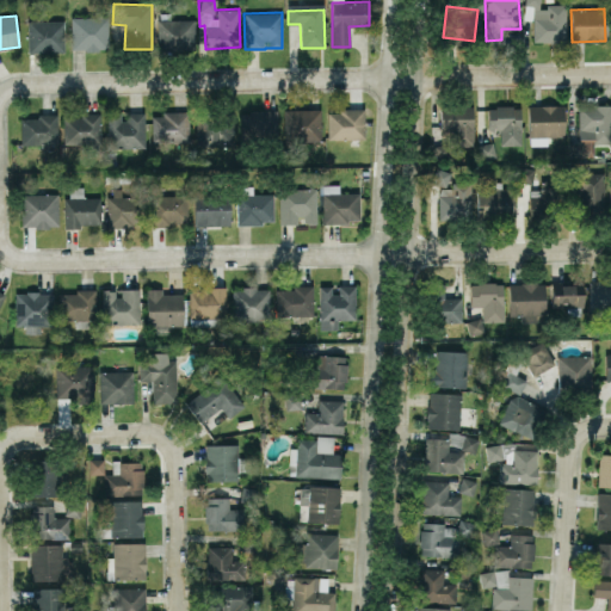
[(109,17),(72,17),(71,49),(107,49),(109,17)]
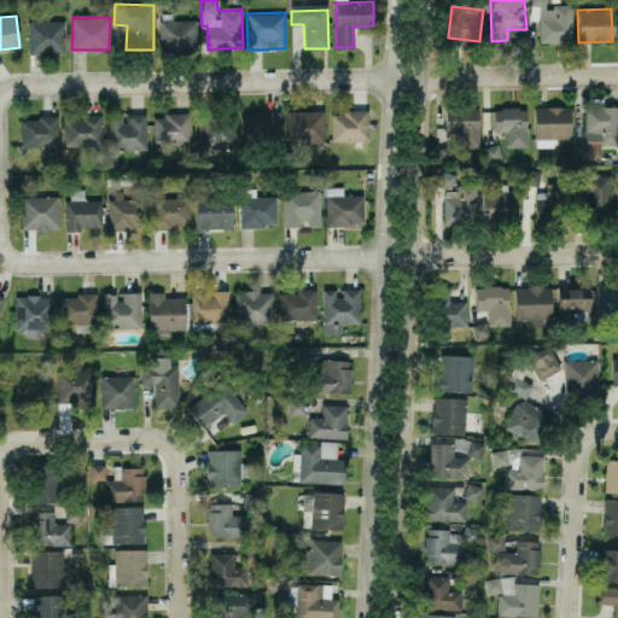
[(198,19),(159,19),(159,52),(197,53),(198,19)]
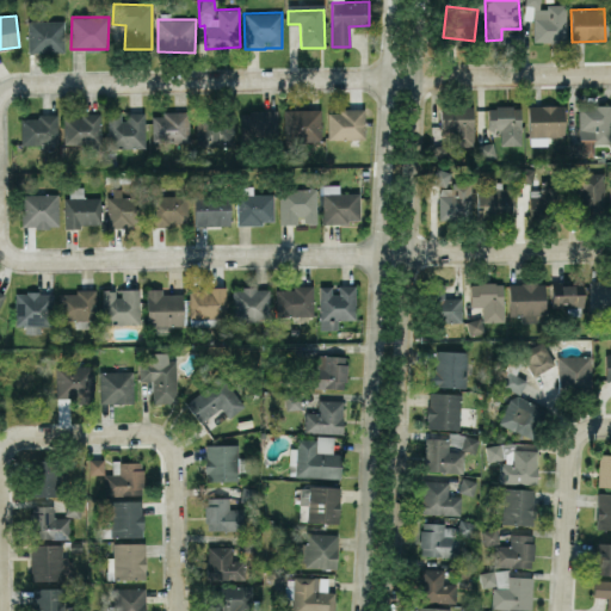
[(63,20),(28,20),(28,53),(65,51),(63,20)]
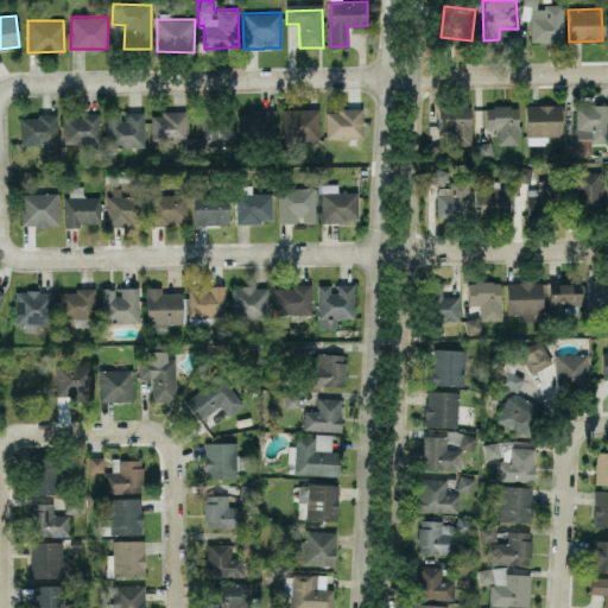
[(607,103),(575,105),(576,140),(567,140),(567,156),(591,156),(591,143),(607,141),(607,103)]
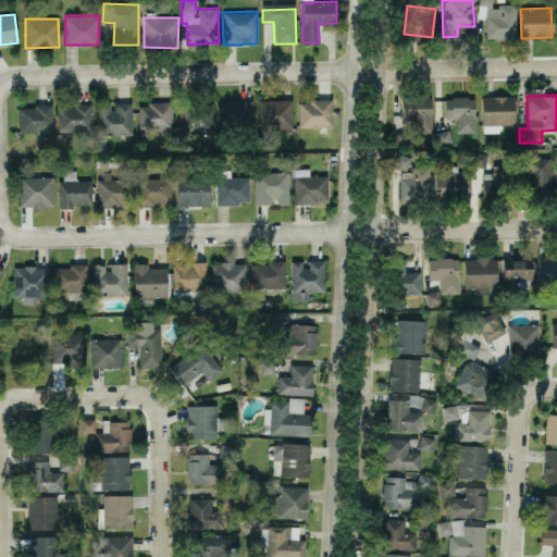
[(432,133),(431,96),(401,96),(401,120),(410,119),(410,132),(395,132),(395,141),(411,141),(411,134),(432,133)]
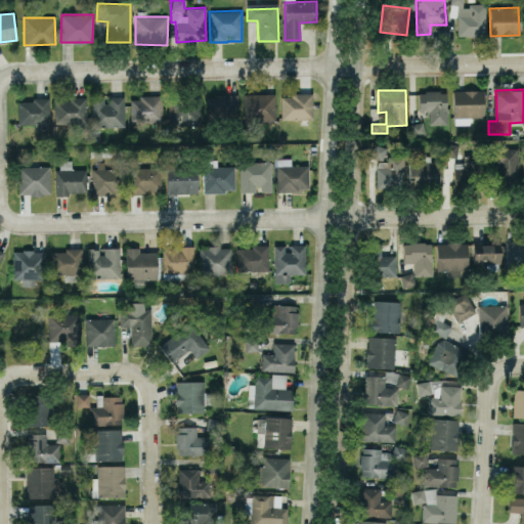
[(484,117),(484,90),(453,90),(453,124),(469,124),(469,118),(484,117)]
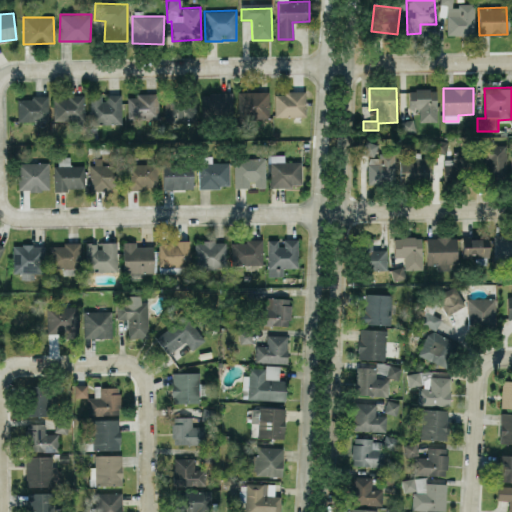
[(437,121),(436,89),(408,89),(409,108),(419,108),(420,121),(437,121)]
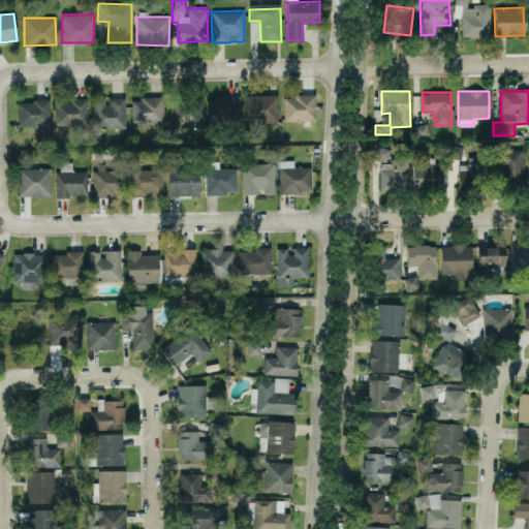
[(277,94),(246,94),(247,122),(278,121),(277,94)]
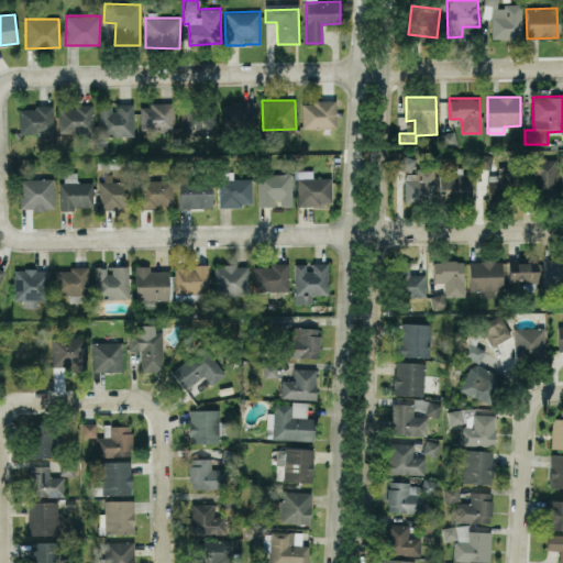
[(302,128),(337,128),(335,100),(301,101),(302,128)]
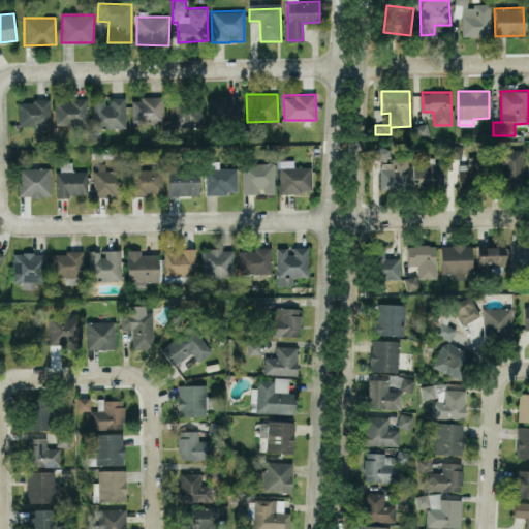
[(240,95),(207,96),(208,120),(240,119),(240,95)]
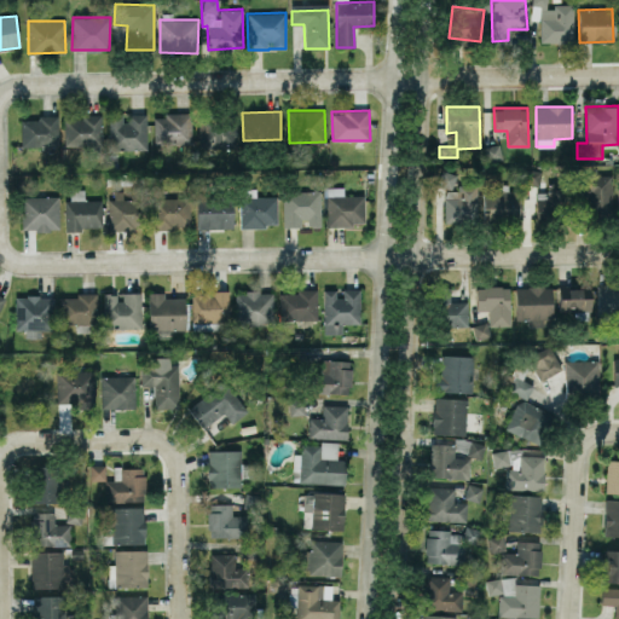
[(148,149),(146,113),(125,114),(109,114),(109,150),(148,149)]
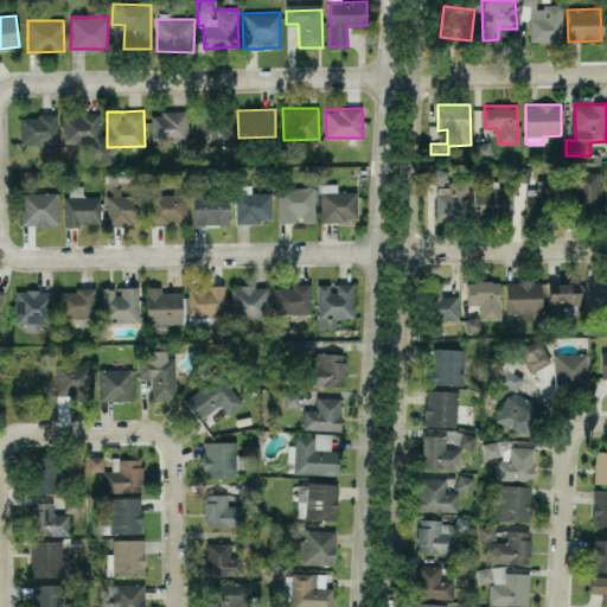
[(187,141),(187,112),(152,112),(151,141),(187,141)]
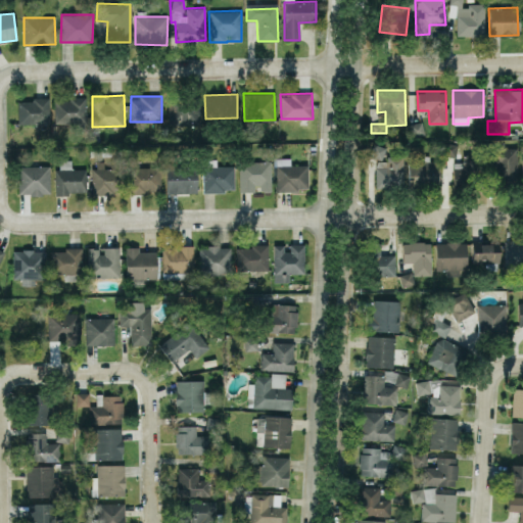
[(85,98),(55,99),(56,123),(86,122),(85,98)]
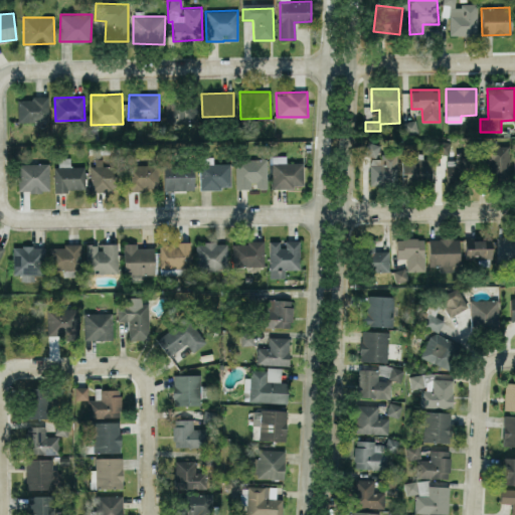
[(17,99),(17,121),(44,121),(43,98),(17,99)]
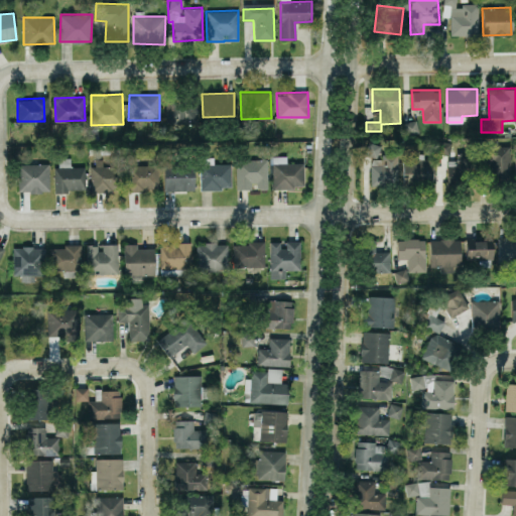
[(165,100),(166,122),(197,122),(197,100),(165,100)]
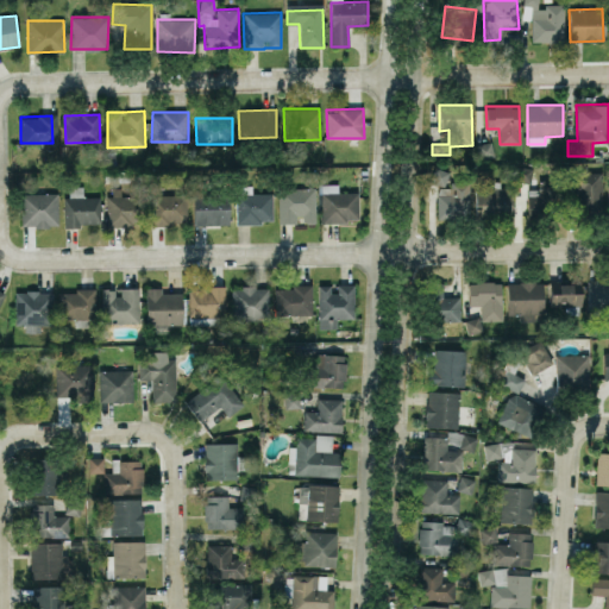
[(479,159),(494,156),(490,142),(476,145),(479,159)]
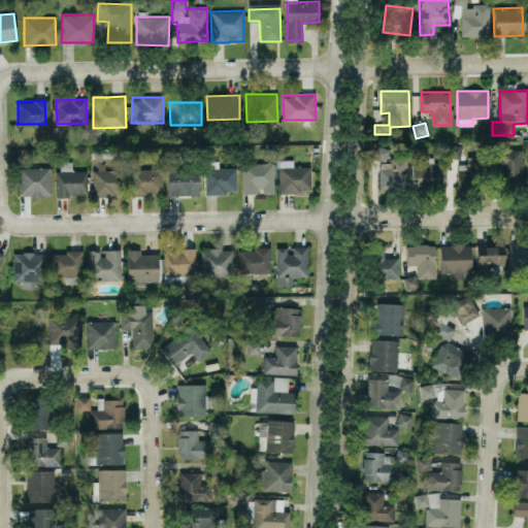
[(389,149),(376,145),(373,158),(386,161),(389,149)]
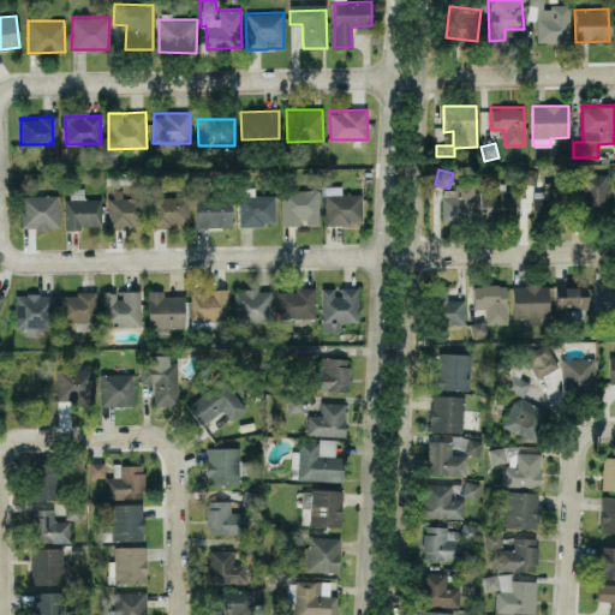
[(362,193),(341,193),(341,185),(324,185),(324,225),(351,225),(352,221),(362,221),(362,193)]
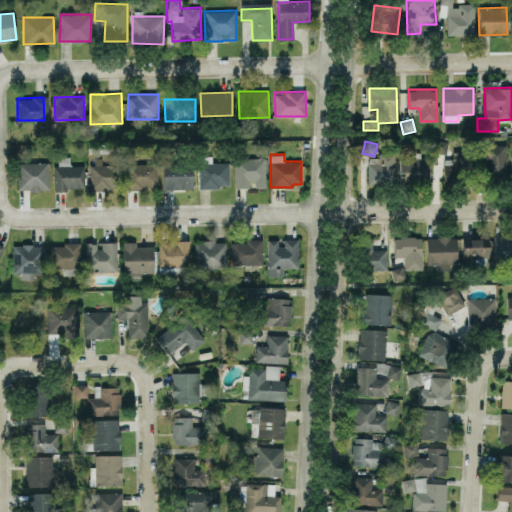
[(211,163),(211,155),(199,156),(200,187),(229,187),(228,163),(211,163)]
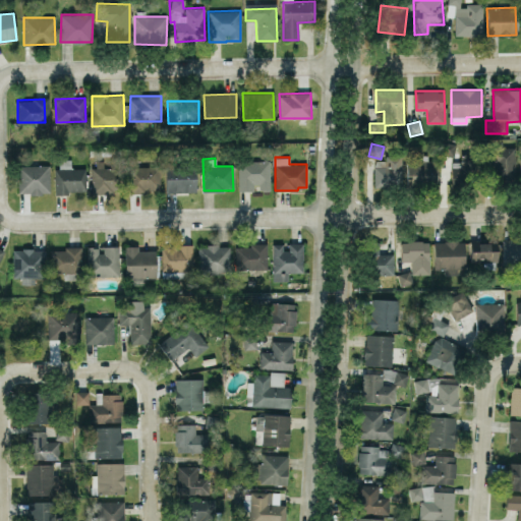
[(85,192),(85,168),(71,168),(71,159),(59,159),(59,168),(54,168),(55,192),(85,192)]
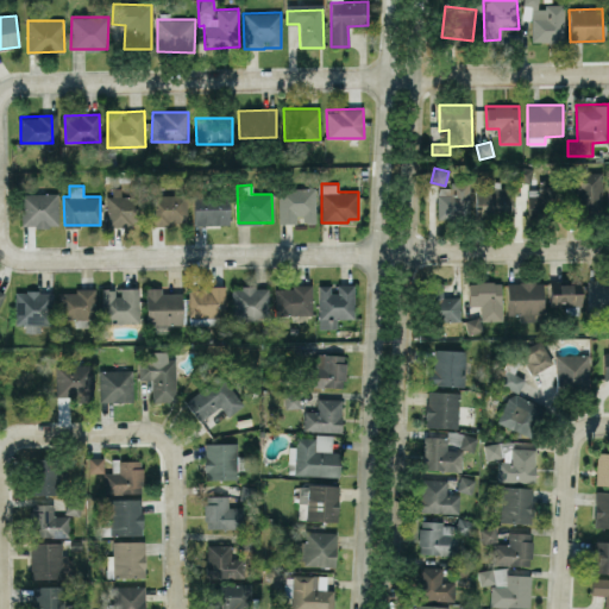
[(438,186),(437,218),(465,219),(466,186),(438,186)]
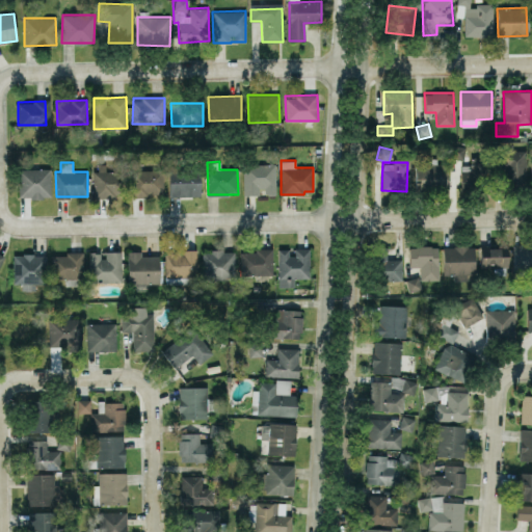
[(275,194),(274,163),(242,164),(243,194),(262,194),(275,194)]
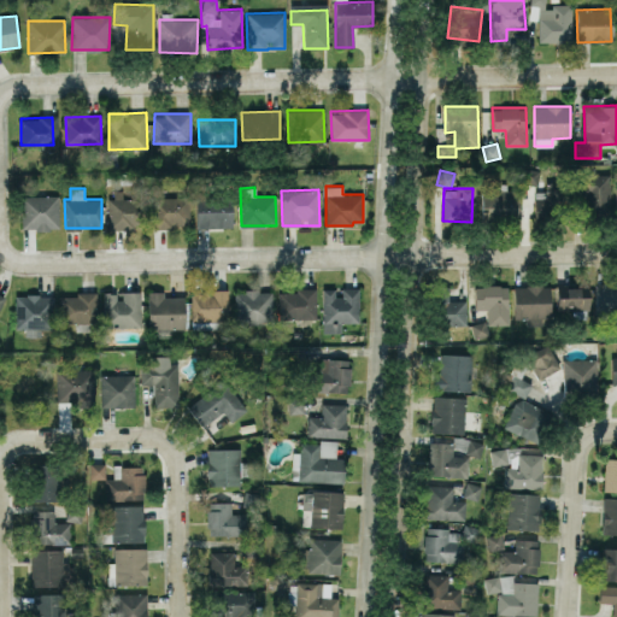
[(483,189),(482,221),(517,222),(518,191),(483,189)]
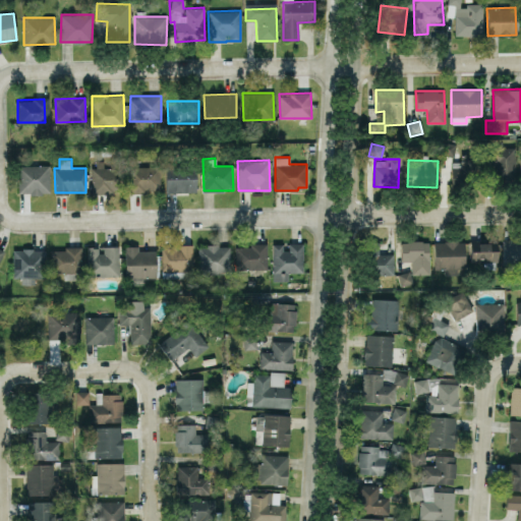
[(452,180),(464,179),(464,167),(468,166),(468,160),(451,161),(452,180)]
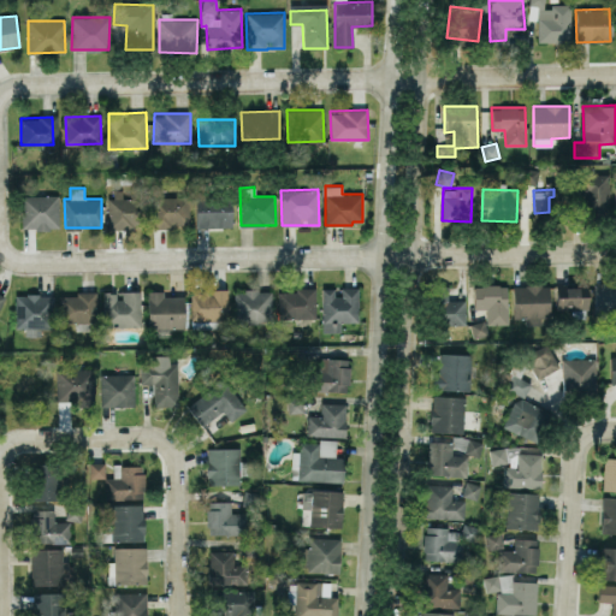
[(122,199),(122,190),(108,190),(110,229),(144,227),(144,197),(122,199)]
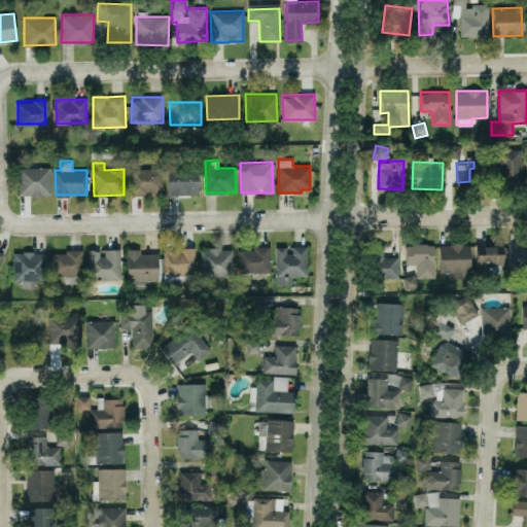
[(19,196),(50,196),(49,167),(19,167),(19,196)]
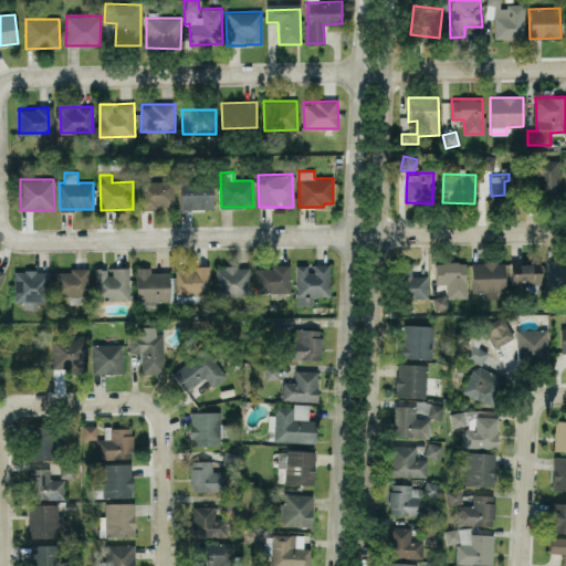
[(174,208),(174,180),(138,181),(139,209),(174,208)]
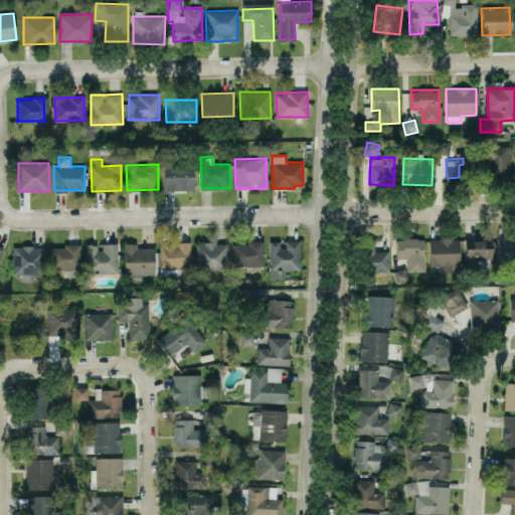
[(194,189),(193,164),(163,164),(164,190),(194,189)]
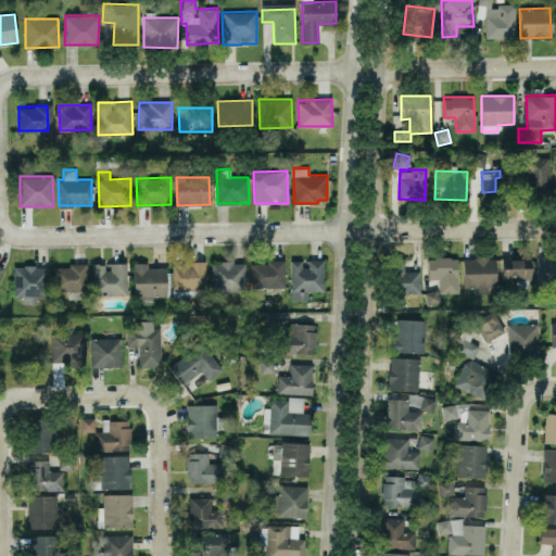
[(555,253),(535,254),(536,283),(555,282),(555,253)]
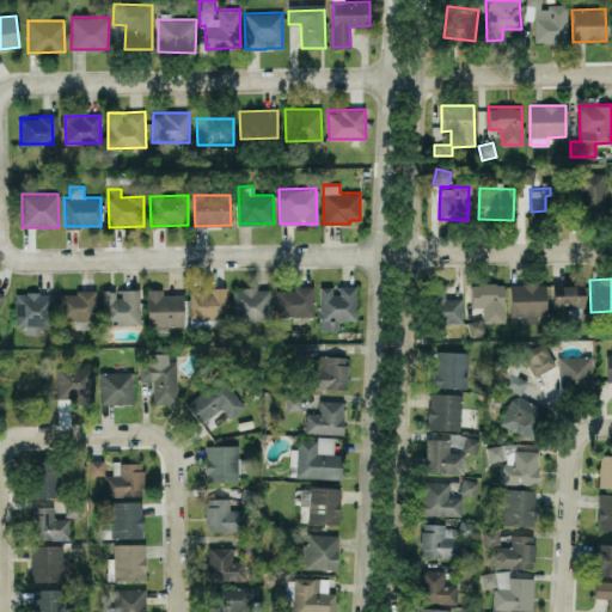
[(505,322),(503,282),(471,283),(471,307),(483,306),(483,322),(505,322)]
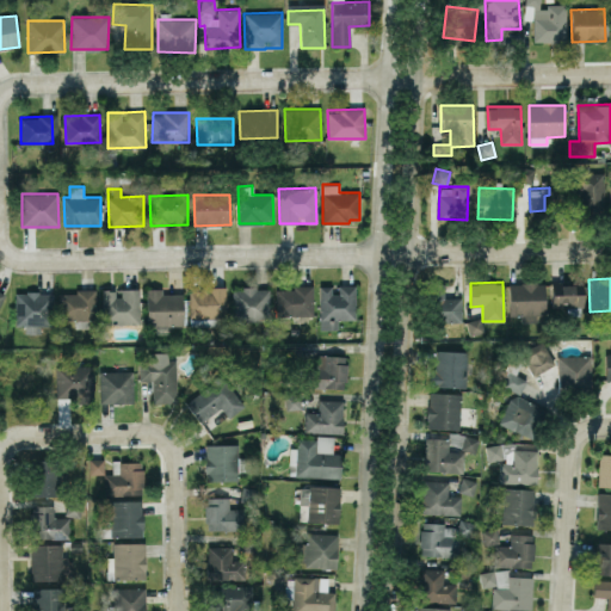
[(461,297),(445,297),(444,283),(431,283),(433,322),(462,321),(461,297)]
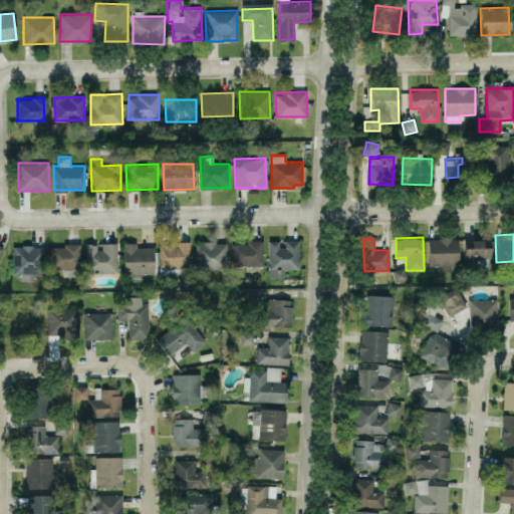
[(429,238),(428,264),(439,264),(439,270),(452,270),(452,264),(458,264),(458,238),(429,238)]
